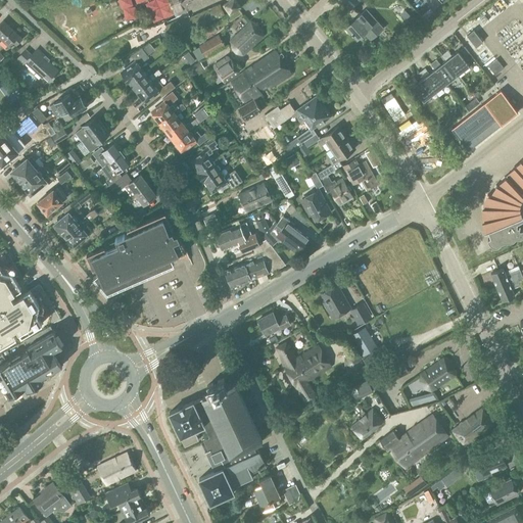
[(169,0),(175,16),(210,0),(169,0)]
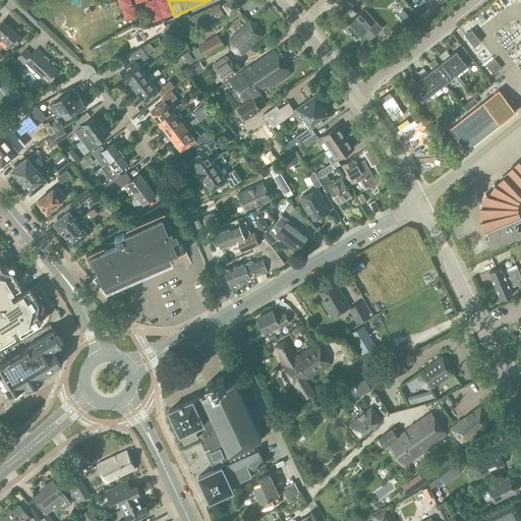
[(359,0),(338,0),(348,10),(359,0)]
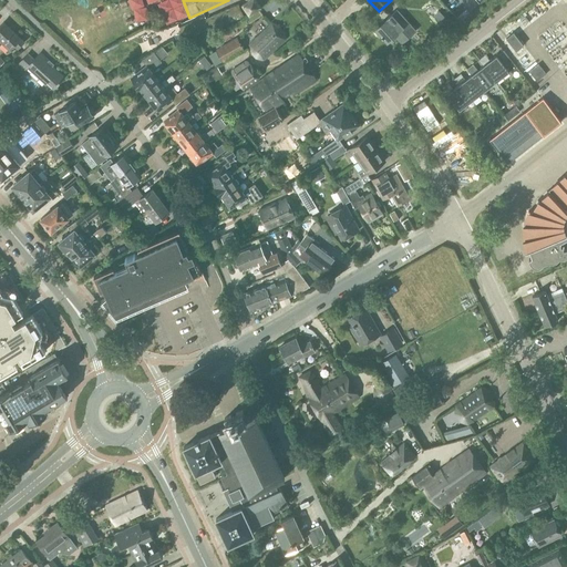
[(178,29),(184,40),(214,27),(215,29),(241,17),(236,4),(178,29)]
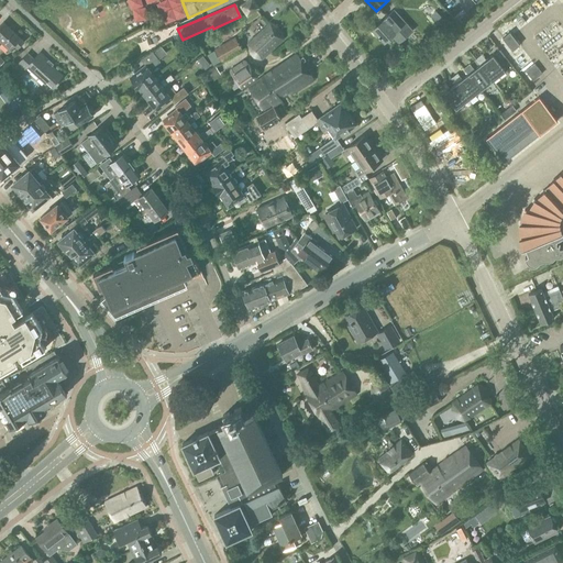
[(395,10),(374,28),(379,35),(381,37),(382,36),(385,42),(393,35),(399,43),(414,31),(395,10)]
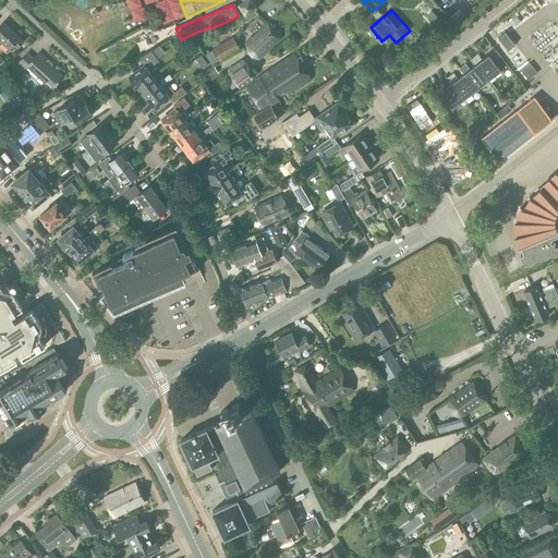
[(24,40),(20,37),(4,22),(0,25),(0,40),(9,49),(14,44),(17,47),(24,40)]
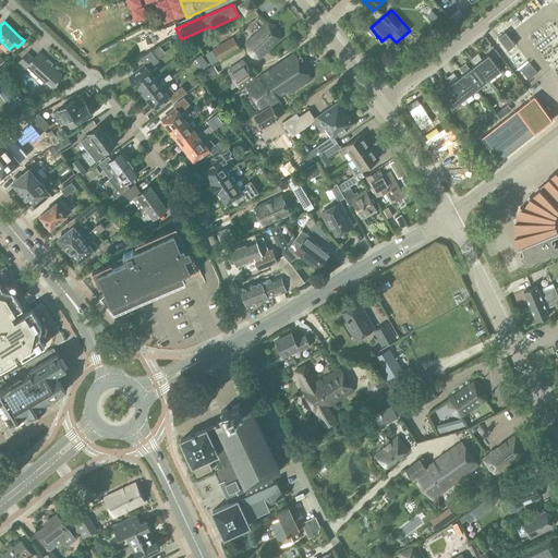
[(253,56),(259,58),(280,38),(279,31),(274,25),(266,23),(245,43),(247,50),(253,56)]
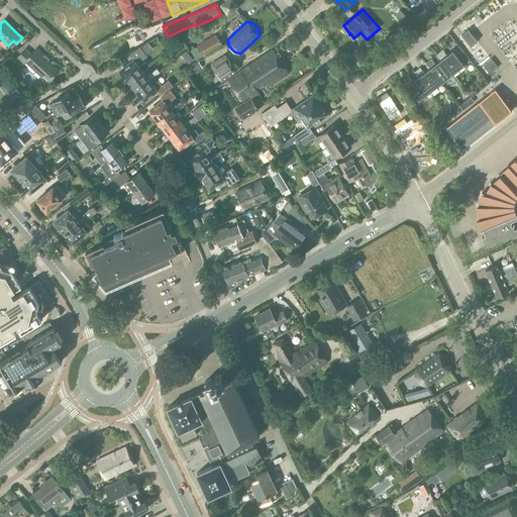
[(478,41),(468,29),(461,34),(471,46),(478,41)]
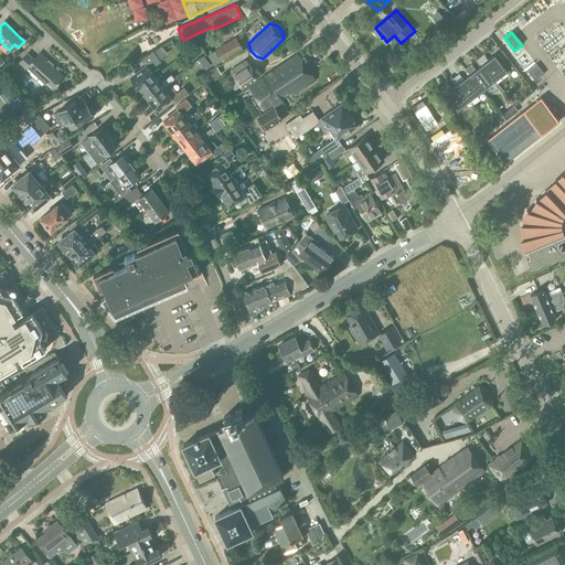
[(236,36),(215,50),(222,62),(244,50),(236,36)]
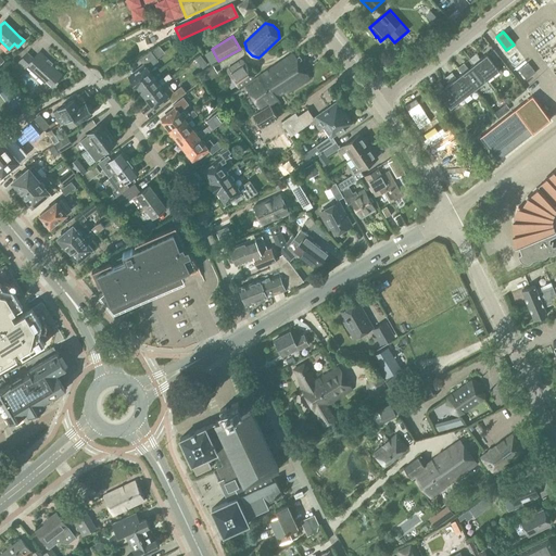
[(129,77),(133,81),(133,84),(135,87),(136,87),(137,88),(153,75),(146,65),(150,61),(152,64),(159,60),(151,50),(138,58),(144,65),(129,77)]
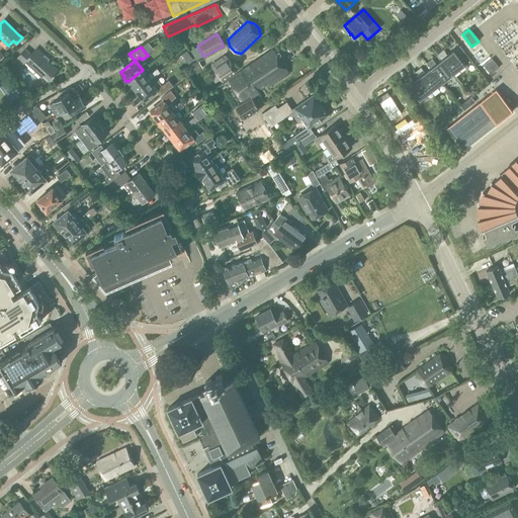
[(24,61),(41,76),(42,74),(50,80),(58,71),(47,61),(48,59),(36,48),(31,54),(25,49),(17,58),(22,63),(24,61)]
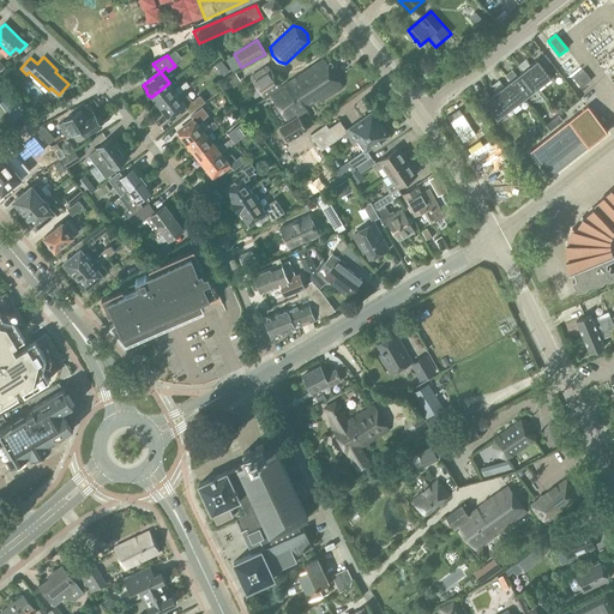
[(524,71),(537,88),(551,77),(546,71),(537,60),(530,66),(525,59),(518,65),(523,71),(524,71)]
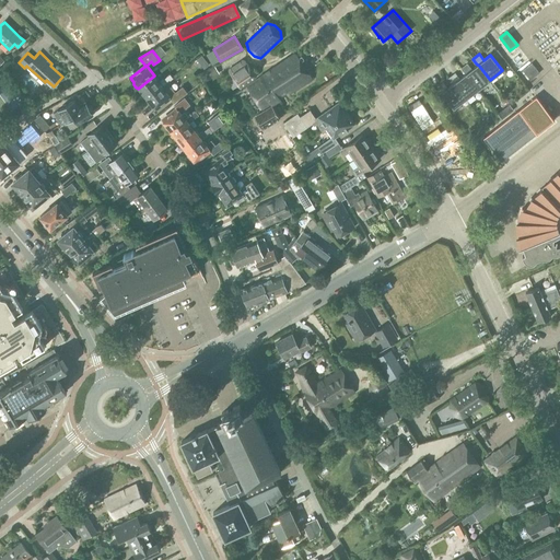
[(311,79),(311,78),(295,55),(294,55),(246,85),(263,111),(311,79)]
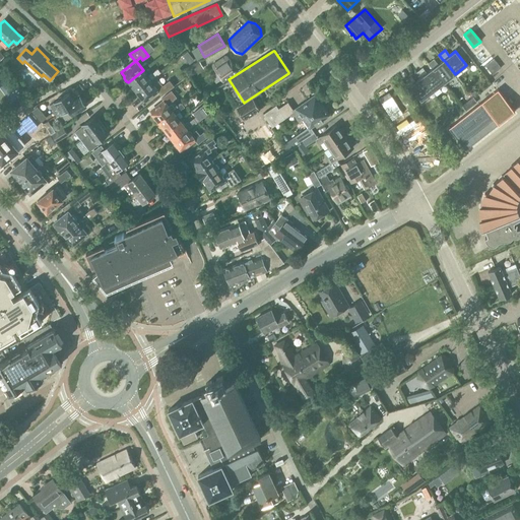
[(238,71),(226,55),(211,65),(223,81),(238,71)]
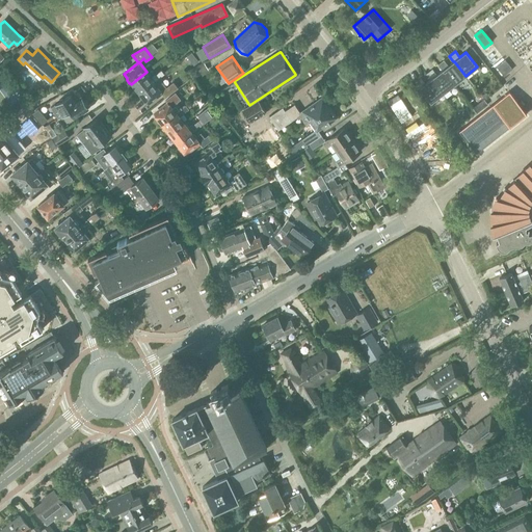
[(443,70),(454,85),(466,76),(454,61),(453,61),(448,65),(444,60),(437,64),(442,71),(443,70)]
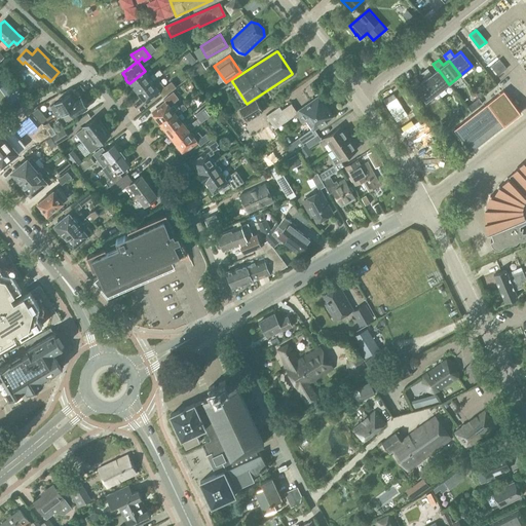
[(502,64),(499,60),(491,66),(494,71),(502,64)]
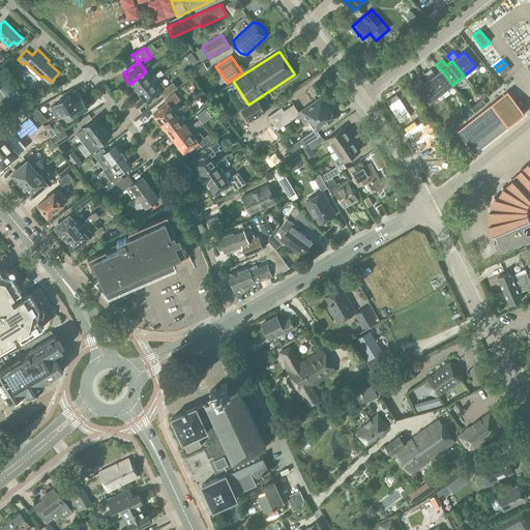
[(189,69),(195,78),(208,69),(203,61),(189,69)]
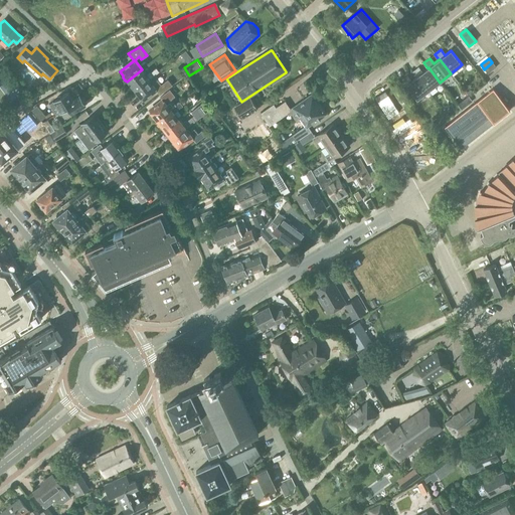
[(492,62),(484,69),(488,73),(496,67),(492,62)]
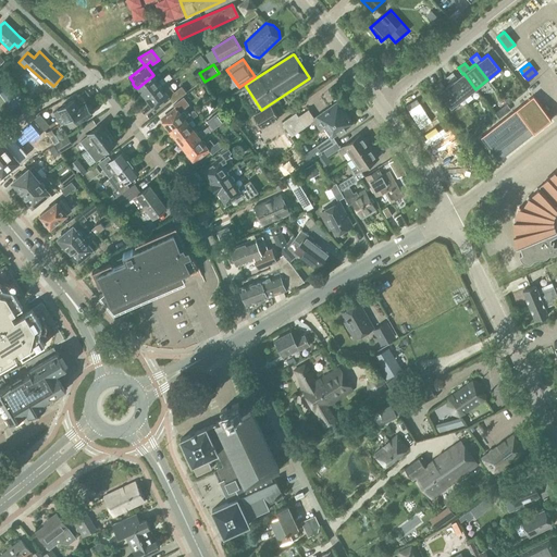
[(463,98),(475,89),(463,73),(462,74),(457,78),(453,72),(446,77),(450,83),(452,83),(463,98)]
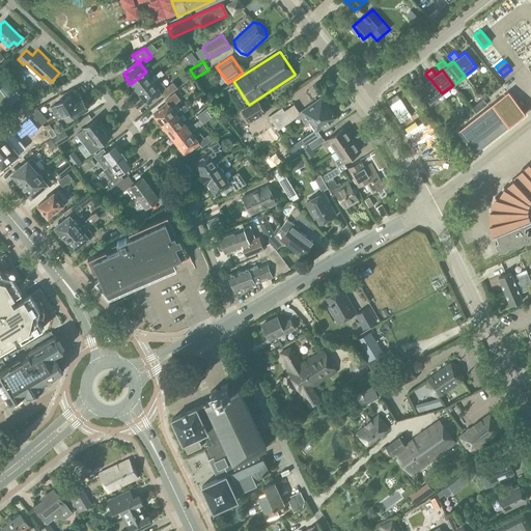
[(146,72),(131,84),(135,88),(137,89),(139,92),(154,82),(165,74),(162,70),(156,75),(156,74),(150,78),(146,72)]
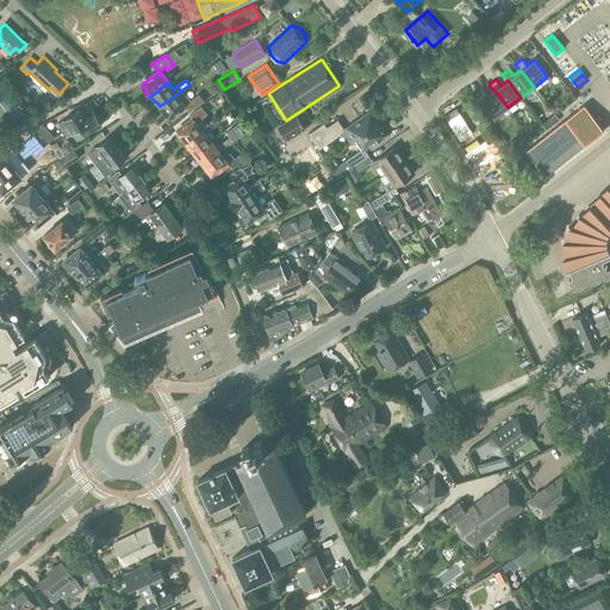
[(495,91),(493,91),(487,95),(483,89),(475,94),(493,118),(508,107),(495,91)]
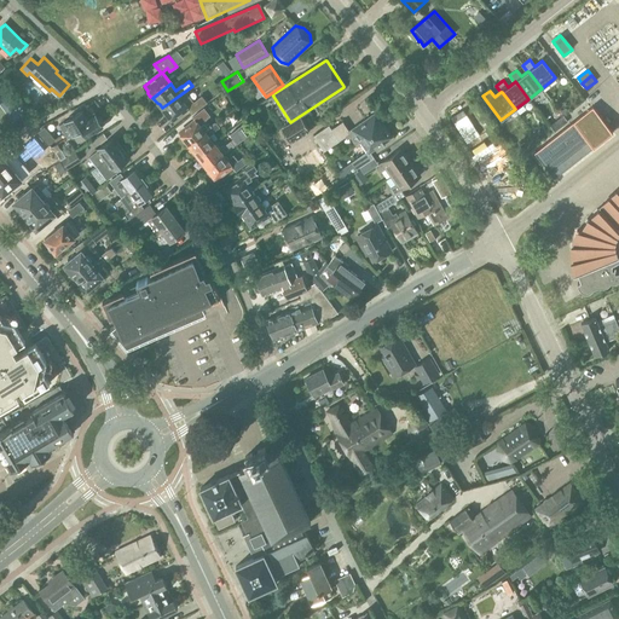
[(162,108),(163,109),(163,111),(166,115),(168,115),(172,120),(187,108),(189,108),(187,106),(179,96),(162,108)]
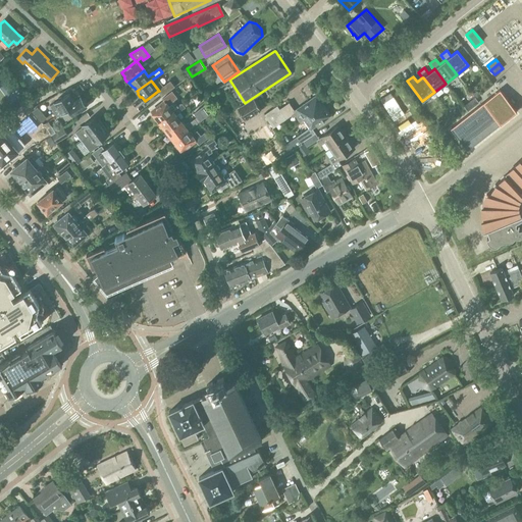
[(163,86),(158,90),(159,91),(158,91),(162,96),(163,96),(164,95),(174,86),(170,81),(163,86)]
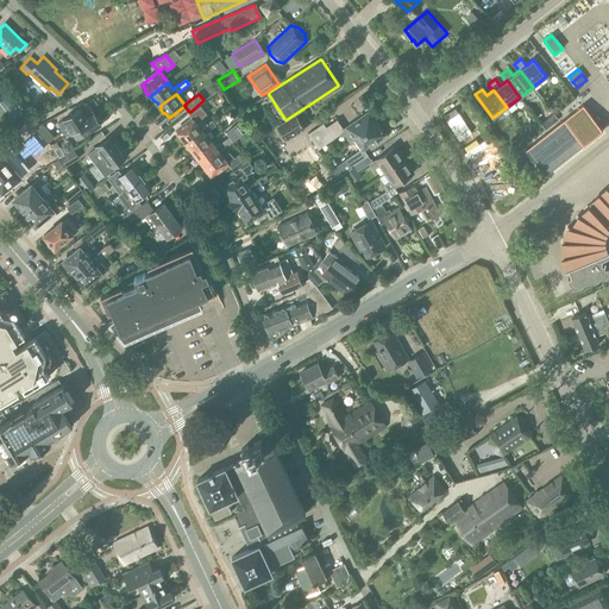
[(583,105),(526,150),(545,175),(603,130),(583,105)]
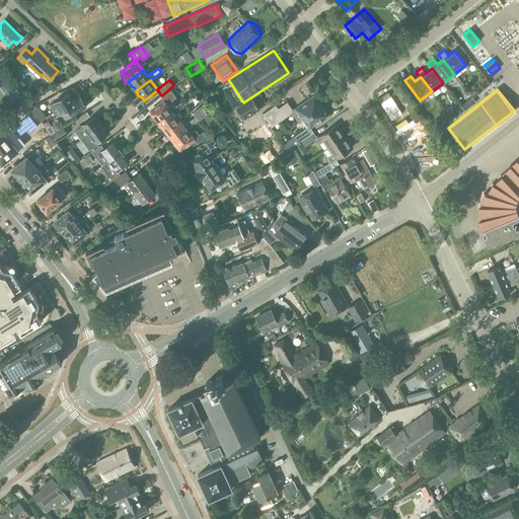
[(172,110),(176,107),(177,106),(172,99),(176,97),(171,90),(161,98),(164,100),(150,112),(154,116),(154,118),(156,120),(157,120),(158,121),(172,110)]
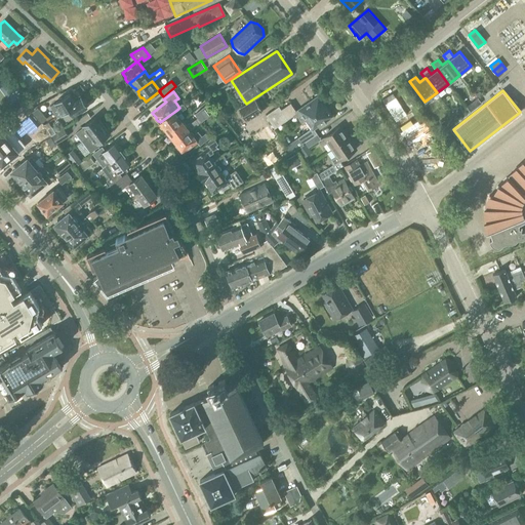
[(62,114),(72,108),(70,105),(75,102),(74,101),(75,99),(71,93),(50,106),(57,117),(62,114)]
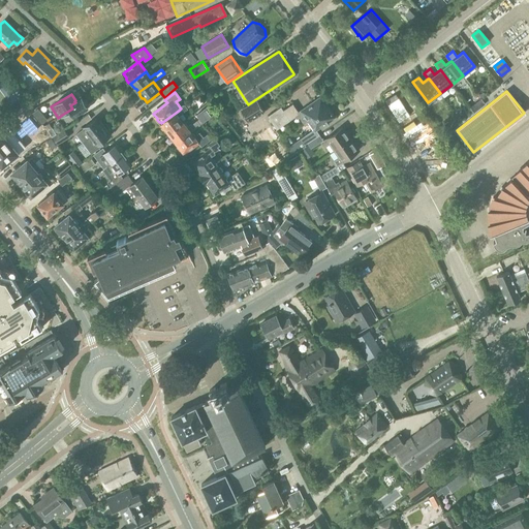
[(70,105),(72,109),(62,115),(66,121),(88,107),(81,97),(75,100),(74,101),(75,102),(70,105)]
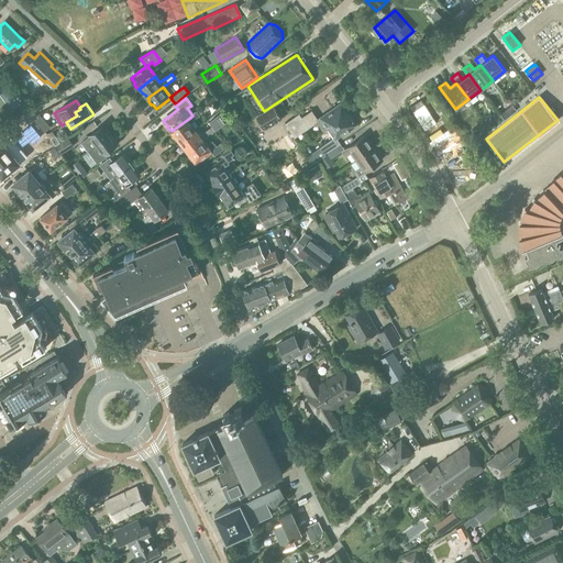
[(321,116),(316,119),(311,111),(301,118),(298,114),(285,123),(295,138),(315,124),(316,127),(319,124),(324,132),(328,130),(329,129),(329,128),(350,112),(343,103),(322,119),(321,116)]
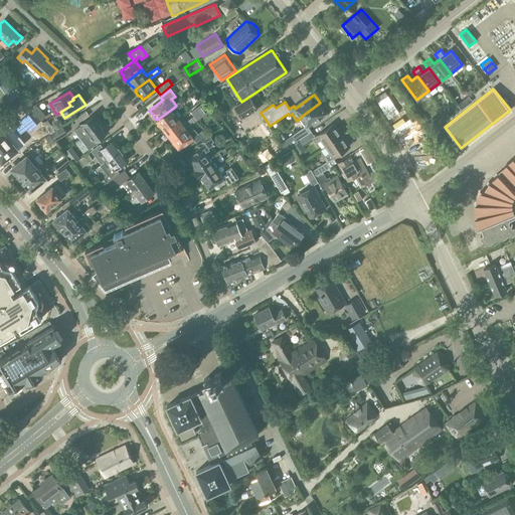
[(241,119),(258,109),(249,98),(234,108),(241,119)]
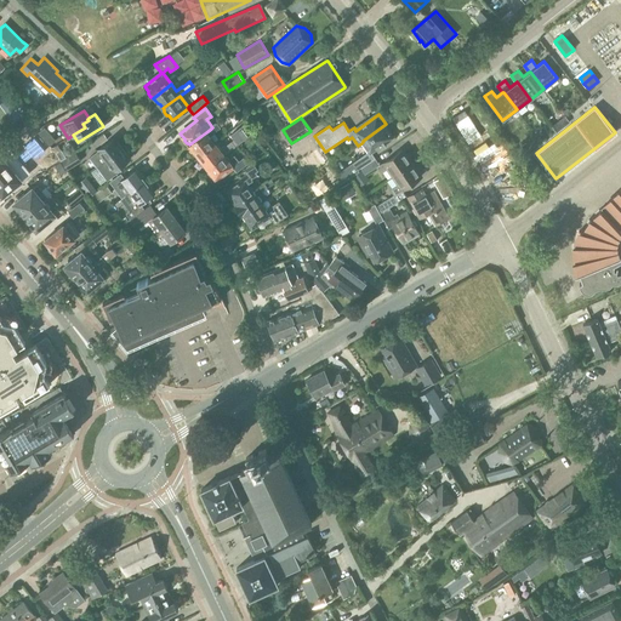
[(231,135),(238,144),(252,132),(245,123),(231,135)]
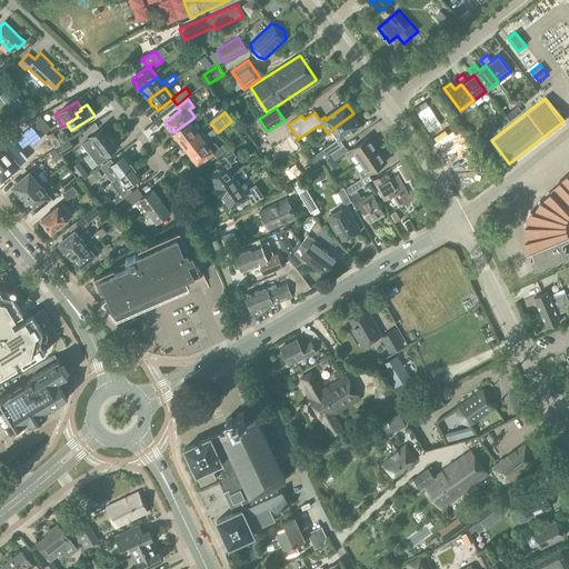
[(341,140),(348,136),(349,137),(356,131),(356,130),(362,126),(353,113),(332,129),(332,130),(331,131),(337,139),(317,153),(322,161),(328,158),(327,156),(343,145),(341,140)]
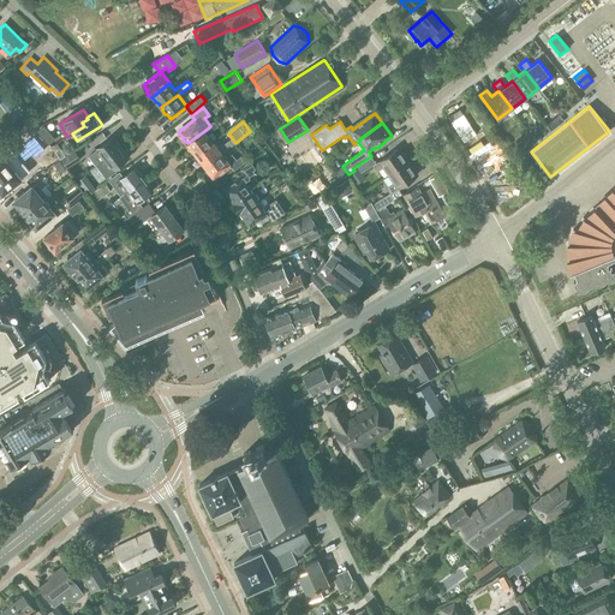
[(43,126),(37,132),(49,144),(54,139),(43,126)]
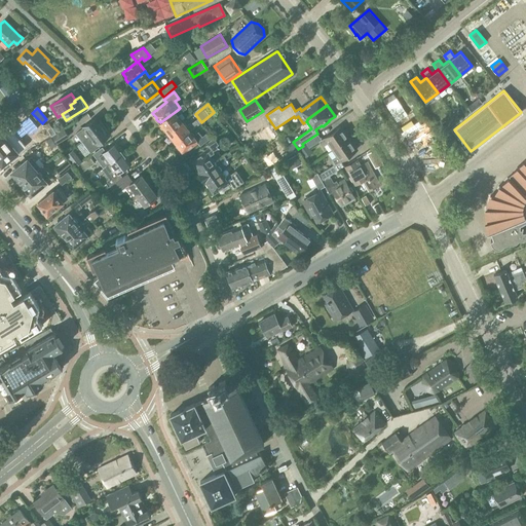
[(160,122),(163,126),(163,128),(165,132),(167,132),(167,133),(182,121),(175,112),(160,122)]
